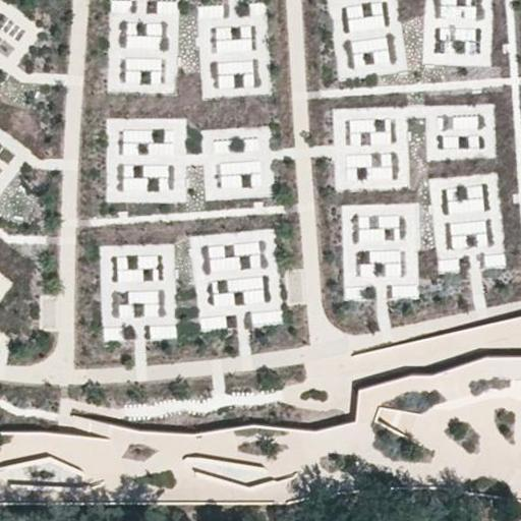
[(225,18),(225,5),(198,5),(198,18),(225,18)]
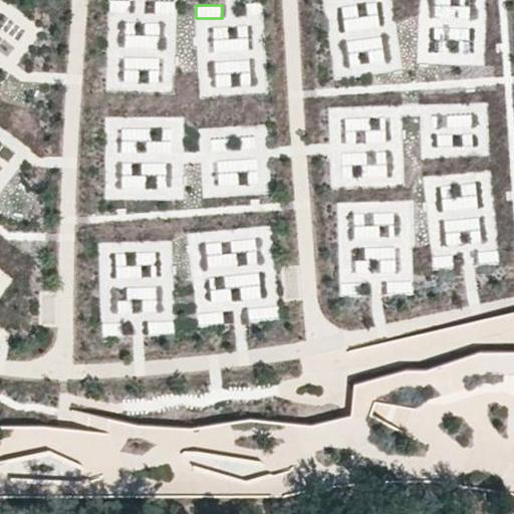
[(360,7),(360,6),(345,6),(349,64),(384,62),(380,5),(360,7)]
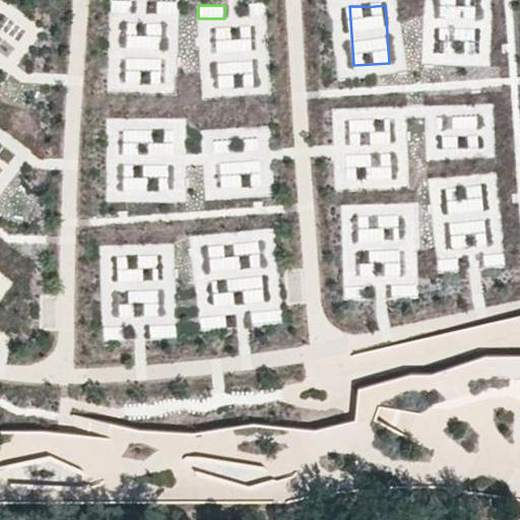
[(127,20),(125,87),(169,88),(170,20),(127,20)]
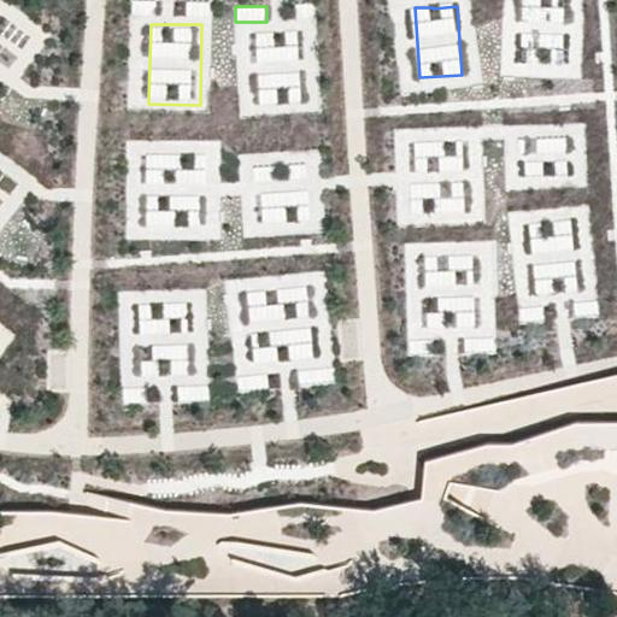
[(301,62),(300,29),(258,31),(259,64),(301,62)]
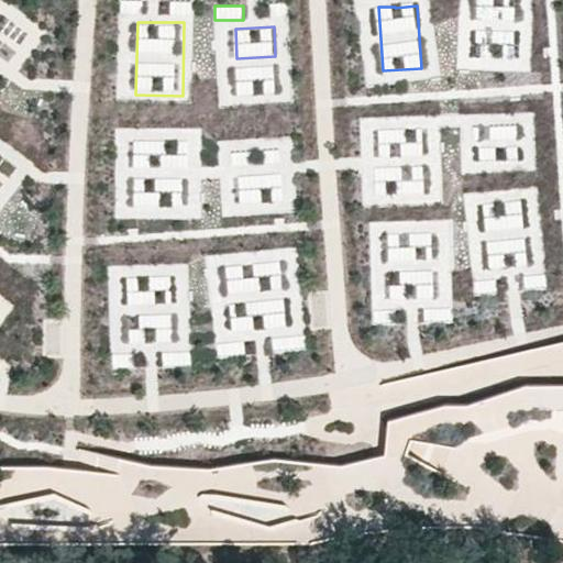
[(238,66),(239,96),(278,95),(277,65),(238,66)]
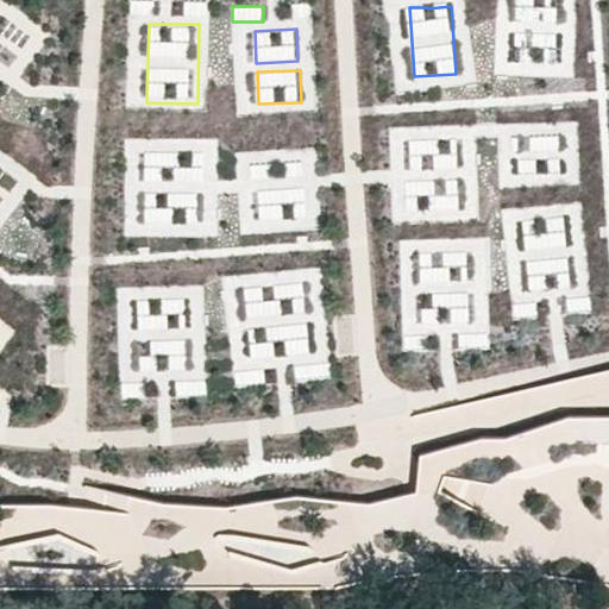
[(421,250),(421,281),(468,281),(468,250),(421,250)]
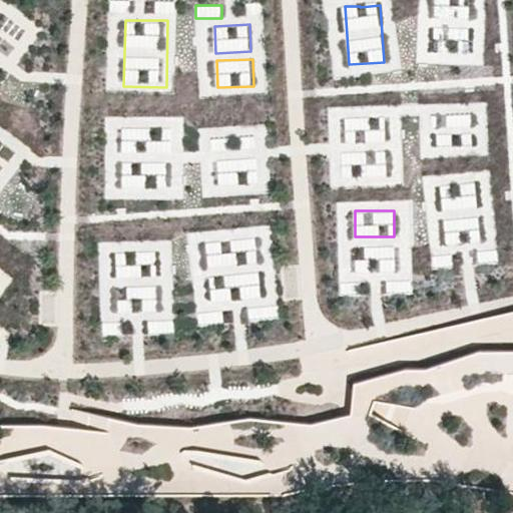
[(396,271),(395,244),(360,246),(361,273),(396,271)]
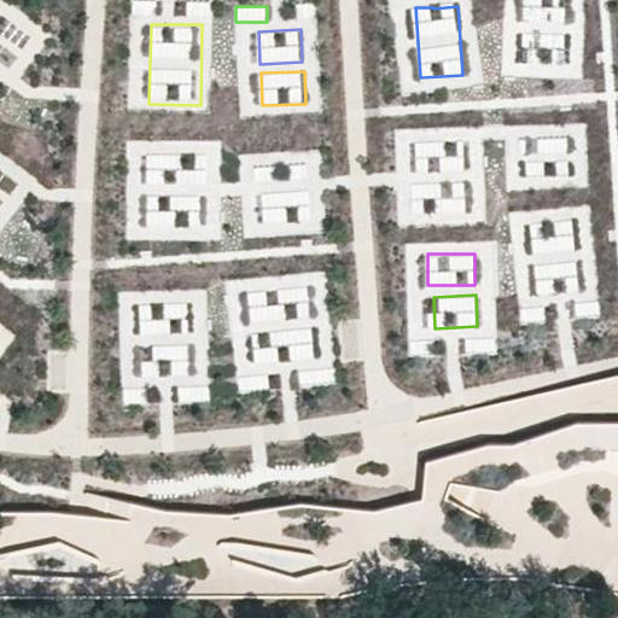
[(197,379),(194,301),(139,302),(141,382),(197,379)]
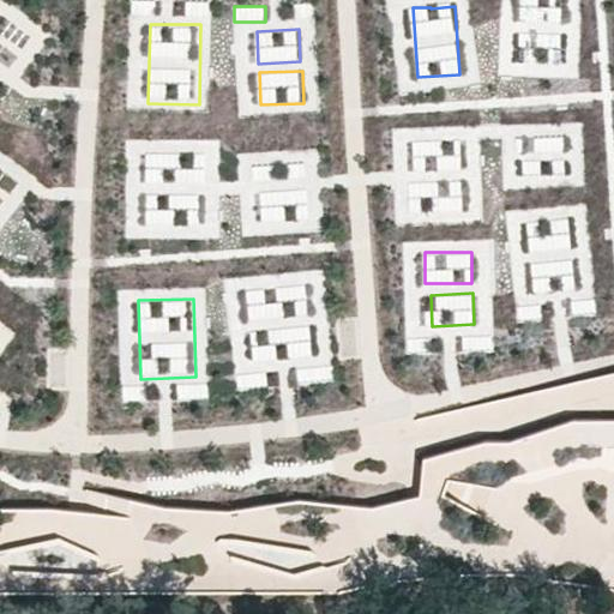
All buildings are outlined.
